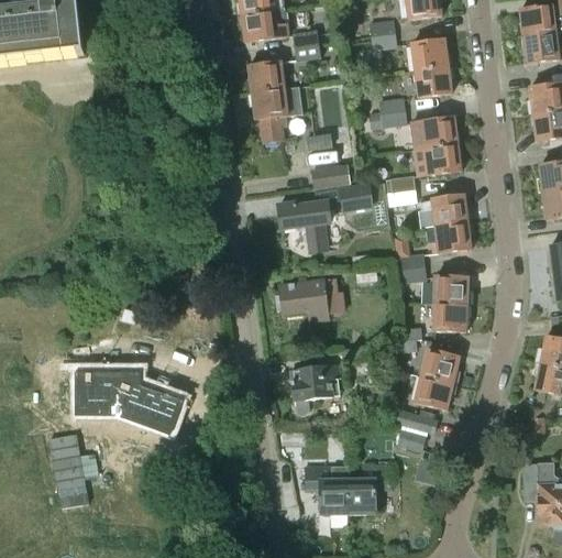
[(0,61),(67,54),(76,53),(76,54),(83,53),(77,3),(68,4),(56,6),(55,0),(41,0),(41,8),(0,12),(0,61)]
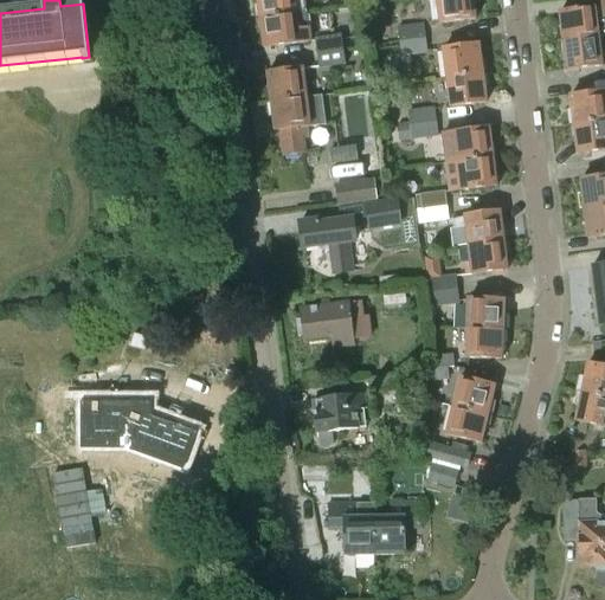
[(256,0),(257,14),(302,8),(301,0),(256,0)]
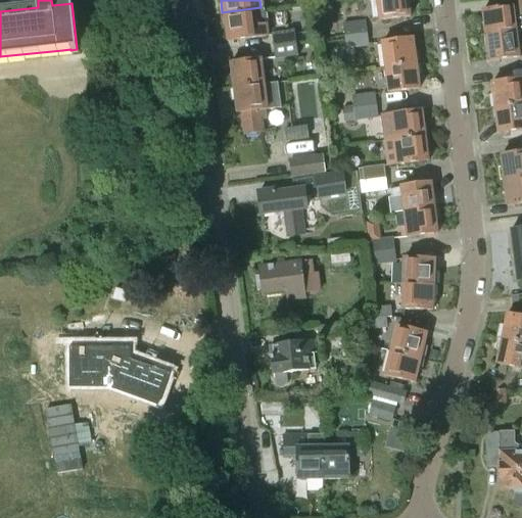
[(375,0),(378,17),(409,13),(407,0),(375,0)]
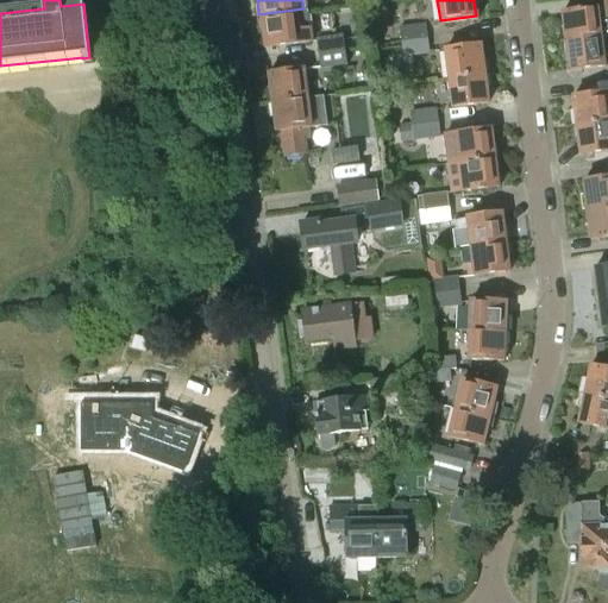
[(596,4),(561,8),(564,38),(600,33),(607,32),(607,0),(601,0),(601,4),(596,4)]
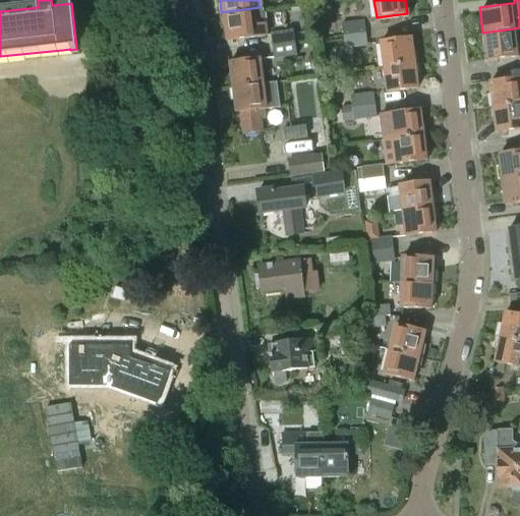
[(260,7),(221,12),(225,39),(265,33),(260,7)]
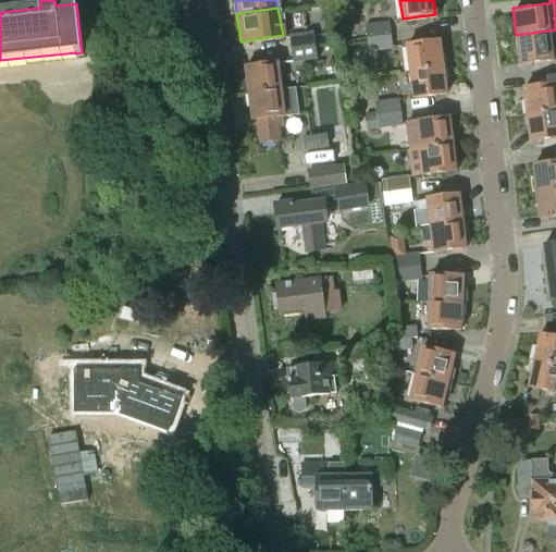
[(365,23),(366,35),(388,33),(387,20),(365,23)]
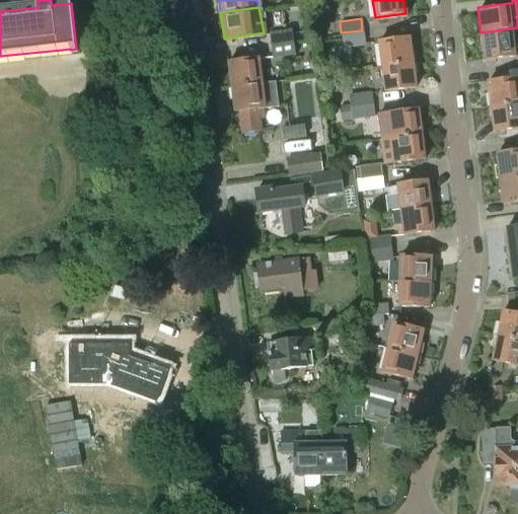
[(269,31),(271,43),(292,41),(290,28),(269,31)]
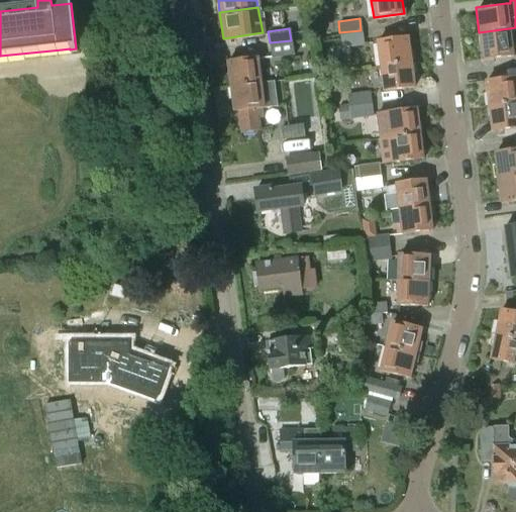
[(509,28),(479,32),(482,57),(512,54),(509,28)]
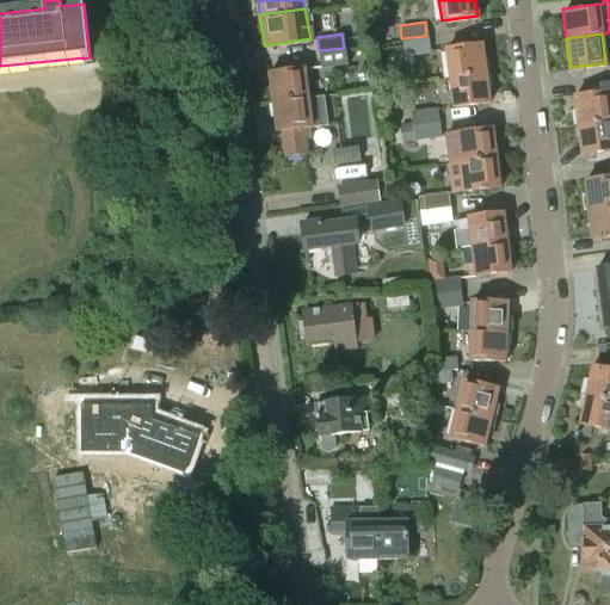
[(426,36),(401,38),(404,53),(429,49),(426,36)]
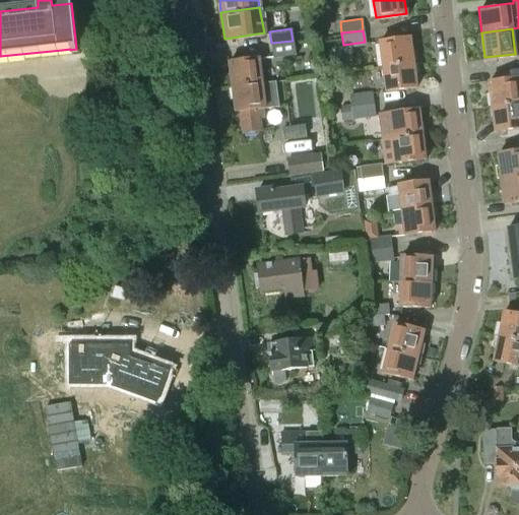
[(378,39),(381,64),(412,60),(409,35),(378,39)]
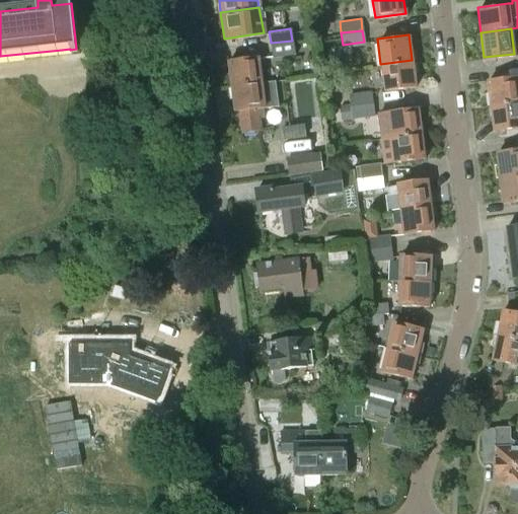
[(292,41),(271,43),(272,55),(293,52),(292,41)]
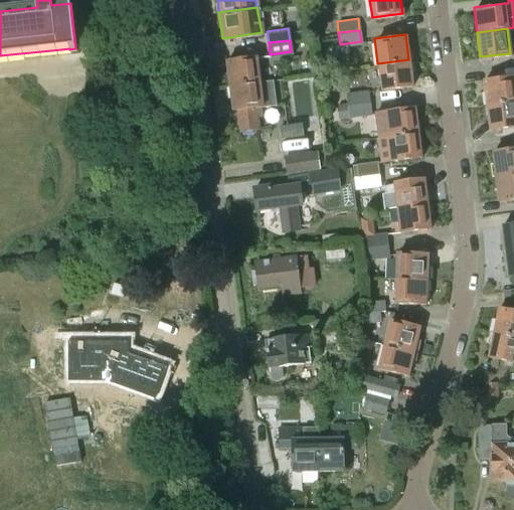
[(225,59),(228,83),(259,80),(255,55),(225,59)]
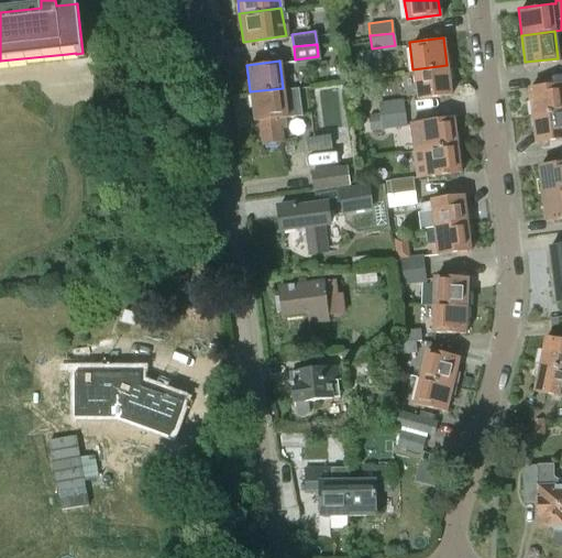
[(447,65),(412,69),(417,97),(450,93),(447,65)]
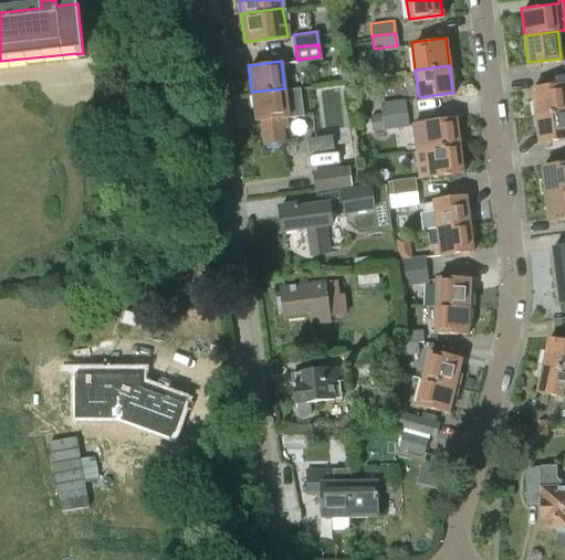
[(564,81),(531,85),(534,113),(564,108),(564,81)]
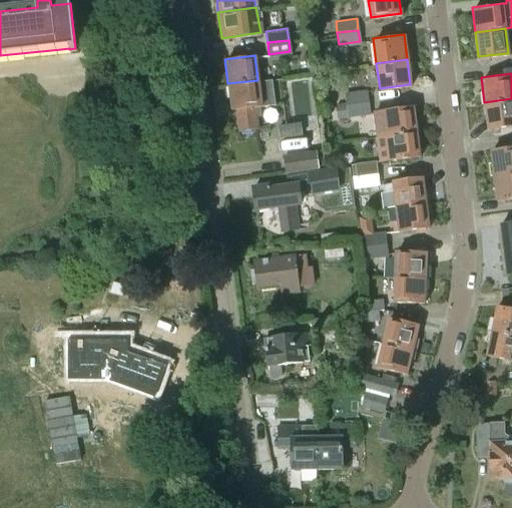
[(258,80),(227,83),(231,108),(235,108),(238,129),(258,126),(254,105),(275,102),(272,78),(258,80)]
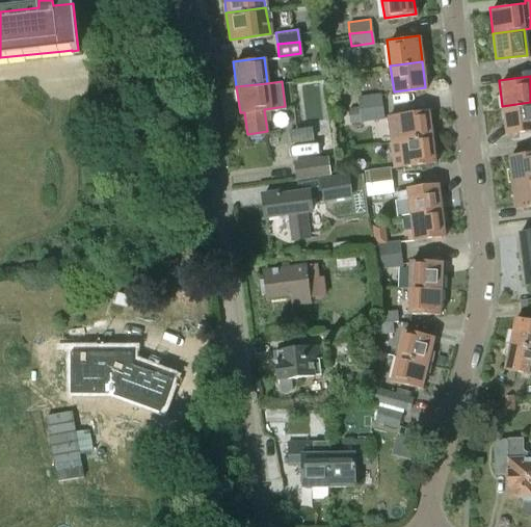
[(357,95),(359,107),(380,104),(379,93),(357,95)]
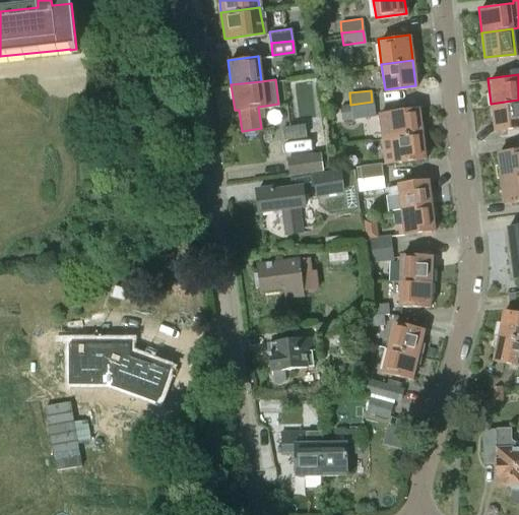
[(518,100),(491,104),(494,129),(518,125),(518,100)]
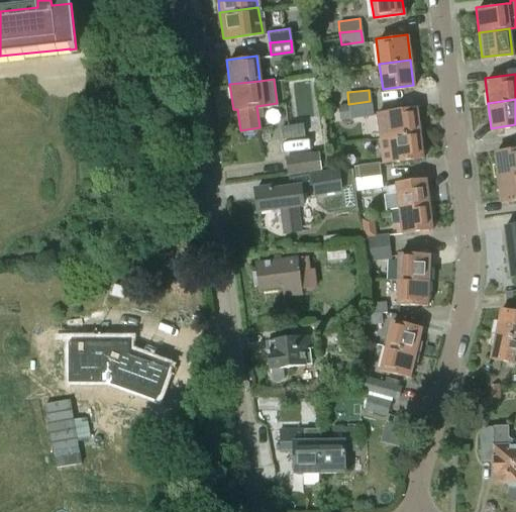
[(370,101),(348,104),(350,115),(372,113),(370,101)]
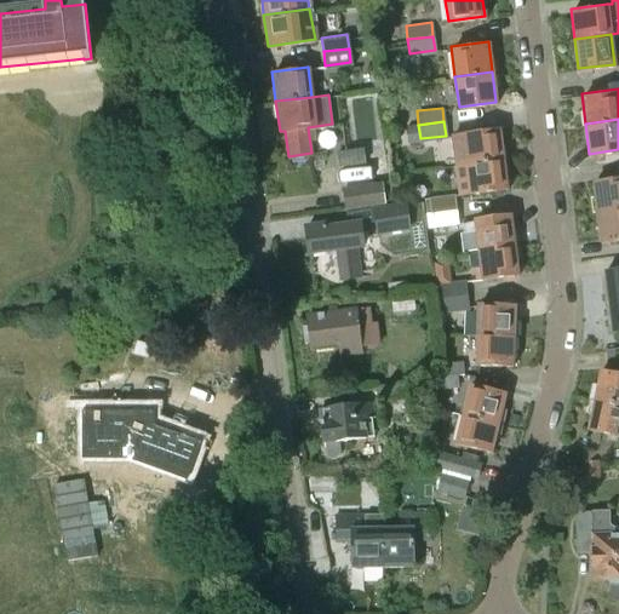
[(420,138),(418,125),(406,126),(407,141),(420,138)]
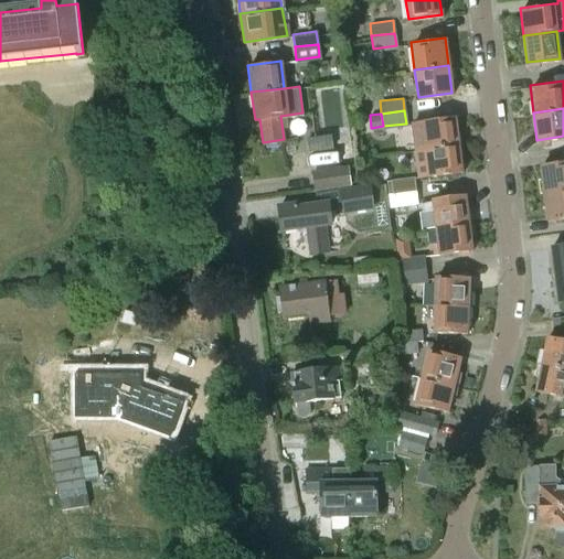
[(414,148),(425,147),(458,143),(455,116),(411,121),(414,148)]
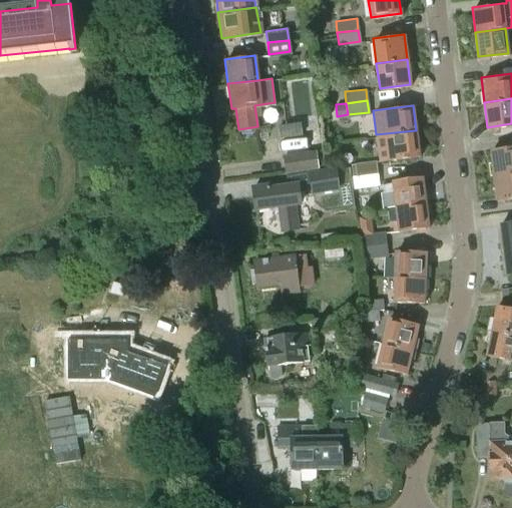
[(300,120),(278,123),(282,147),(319,142),(317,129),(301,131),(300,120)]
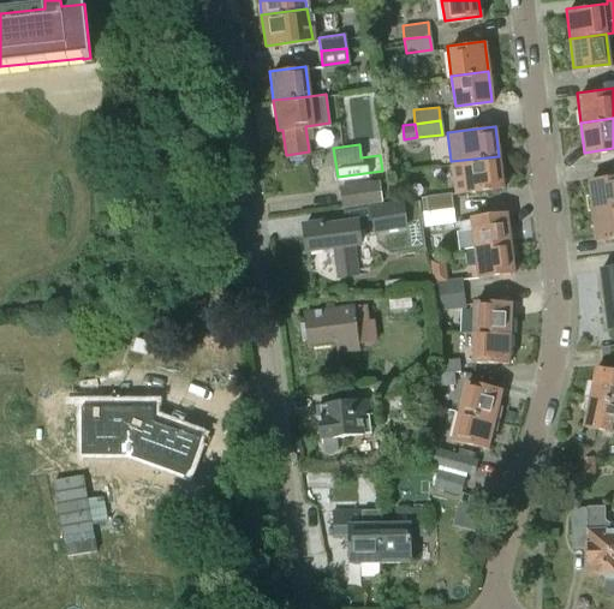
[(499,156),(463,160),(466,190),(502,185),(499,156)]
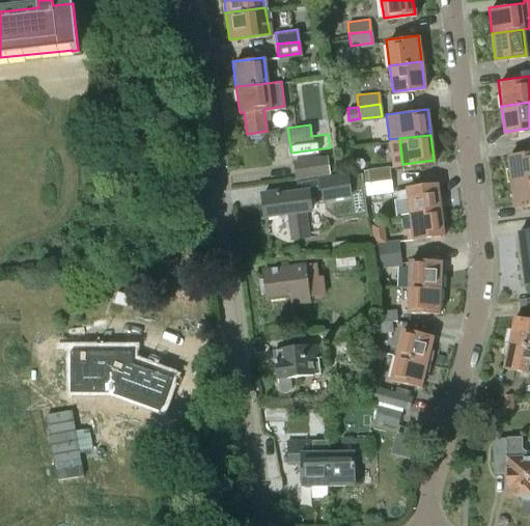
[(529,150),(507,154),(510,180),(529,176),(529,150)]
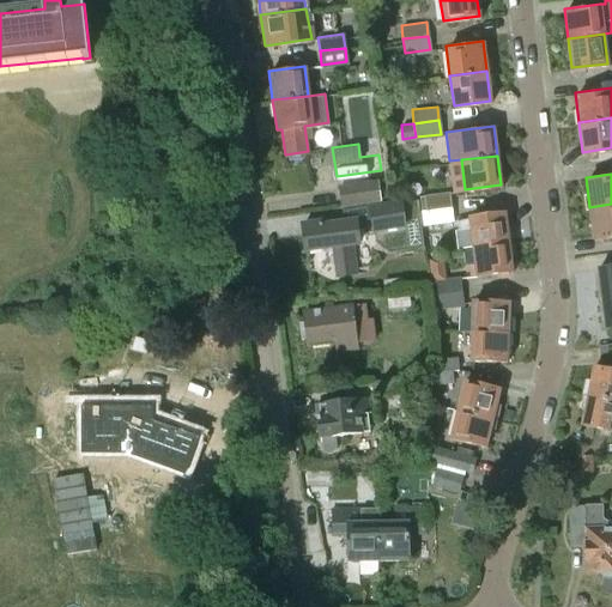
[(335,183),(338,205),(380,200),(376,178),(335,183)]
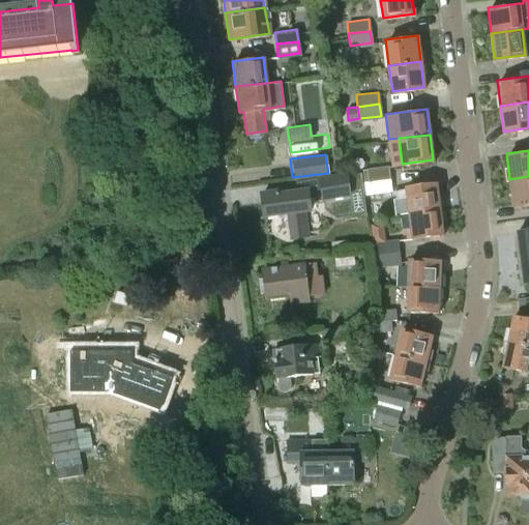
[(365,168),(366,179),(388,177),(387,165),(365,168)]
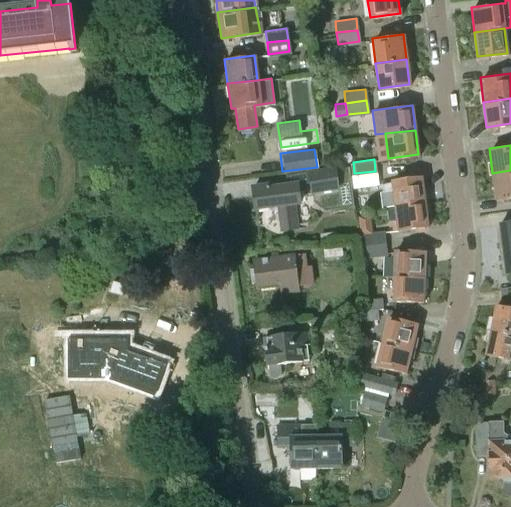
[(355,203),(350,163),(311,168),(314,198),(325,206),(355,203)]
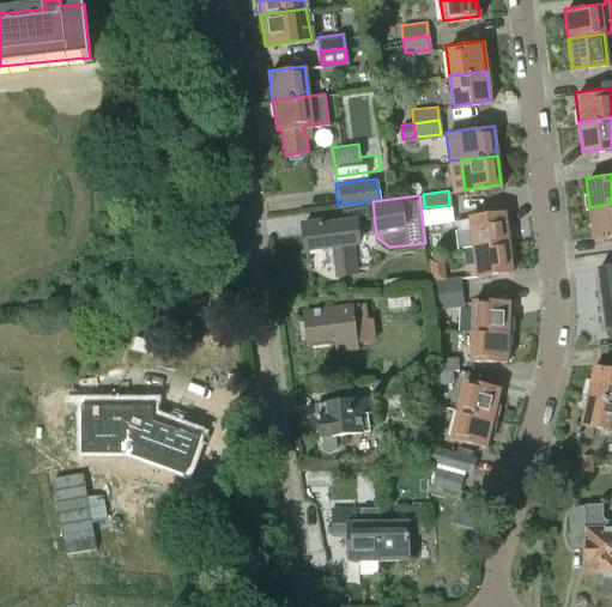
[(611,204),(589,207),(593,237),(611,234),(611,204)]
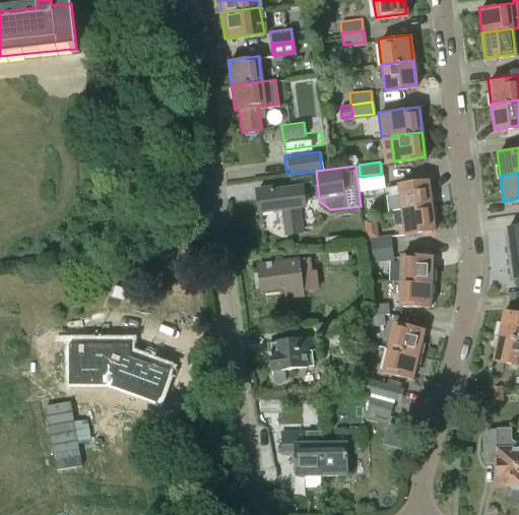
[(381,174),(360,176),(361,188),(383,185),(381,174)]
